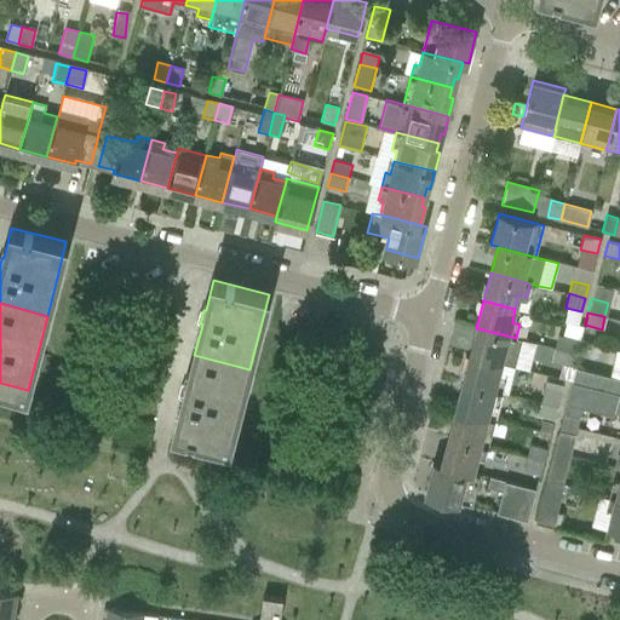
[(476,328),(469,355),(501,363),(514,367),(521,340),(516,338),(476,328)]
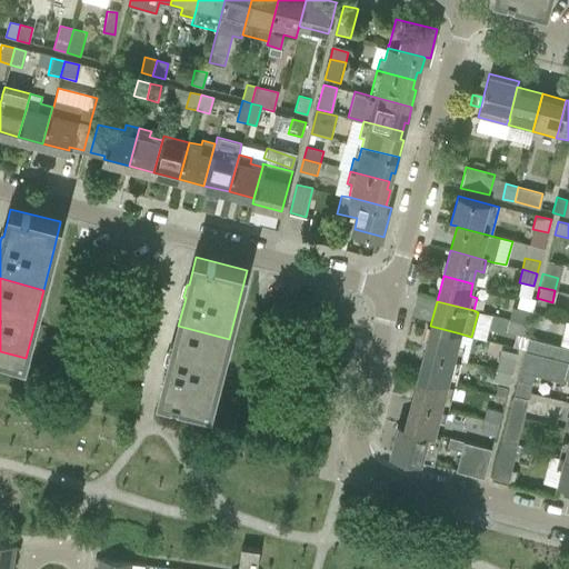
[(510,307),(508,319),(527,325),(530,311),(510,307)]
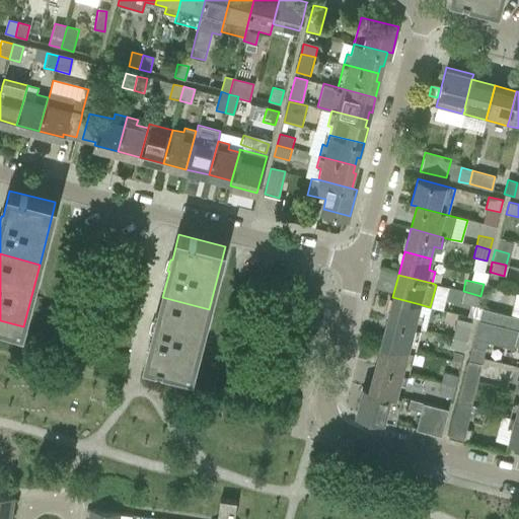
[(480,296),(463,291),(460,301),(478,305),(480,296)]
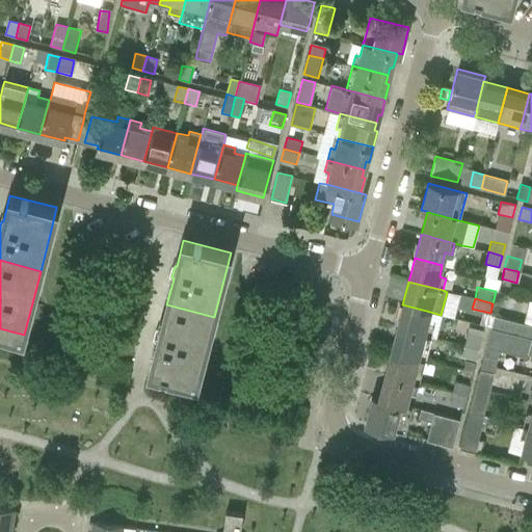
[(157,342),(150,368),(197,380),(205,349),(208,341),(214,317),(166,304),(160,329),(158,329),(155,341),(157,342)]
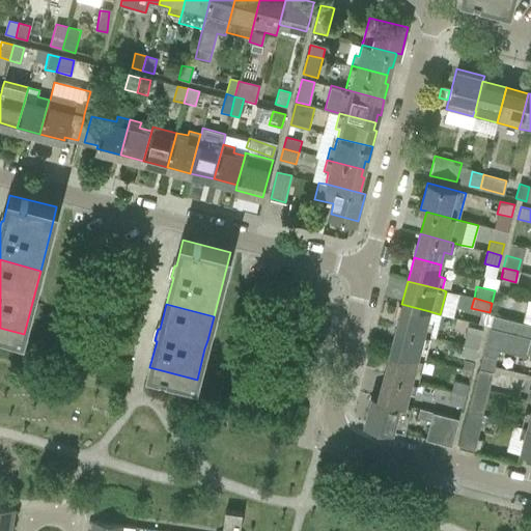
[(401,304),(396,327),(430,336),(432,325),(426,323),(429,311),(401,304)]
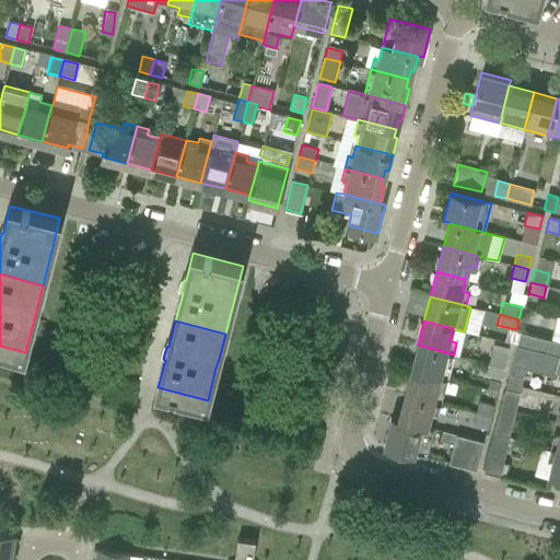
[(520,333),(516,345),(550,353),(550,354),(559,357),(559,342),(553,341),(520,333)]
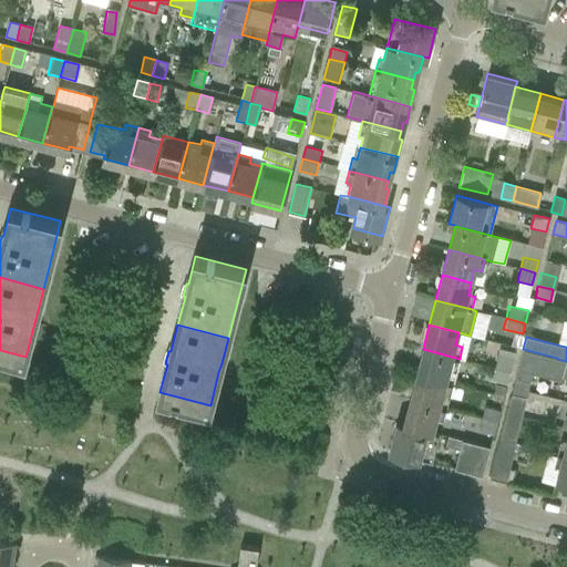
[(423,349),(416,375),(445,382),(453,384),(456,371),(460,359),(423,349)]
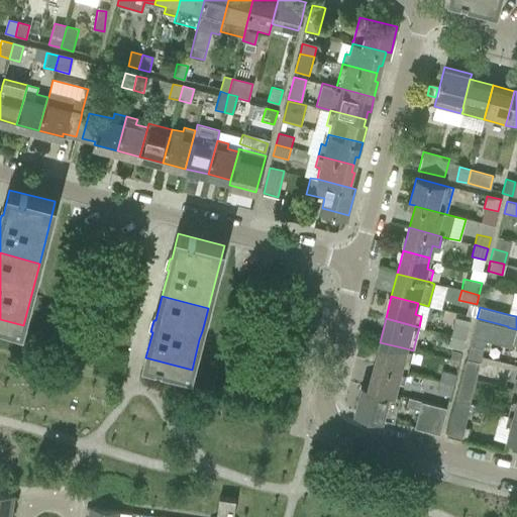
[(455,318),(451,335),(464,338),(469,322),(455,318)]
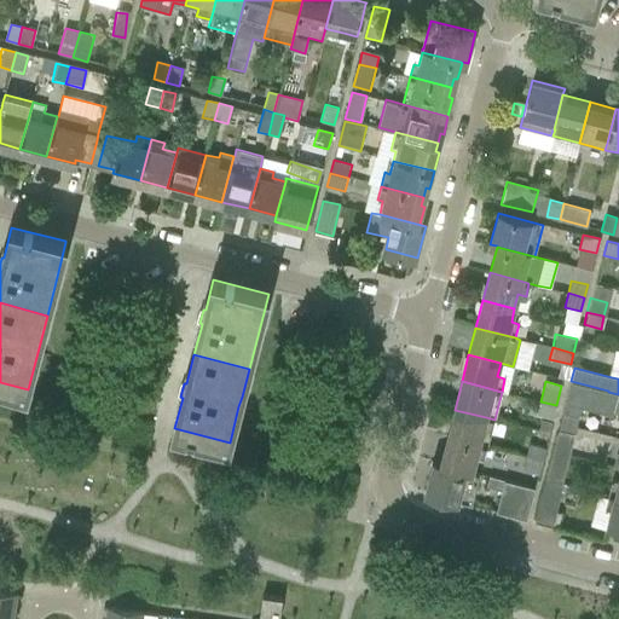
[(571,381),(563,414),(578,417),(580,408),(612,416),(613,414),(618,414),(618,394),(608,392),(608,391),(571,381)]
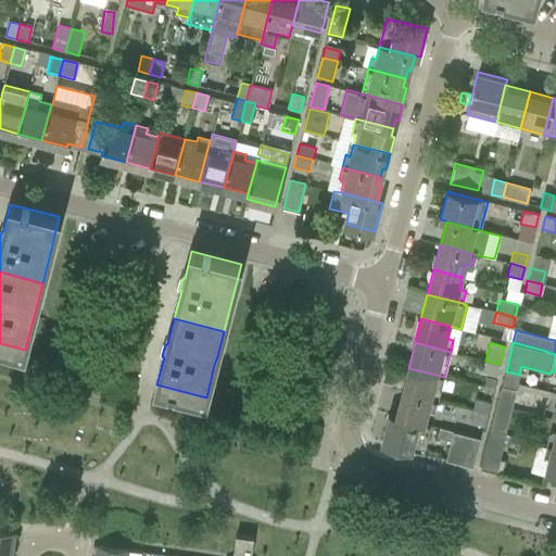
[(485,361),(482,373),(496,377),(500,364),(485,361)]
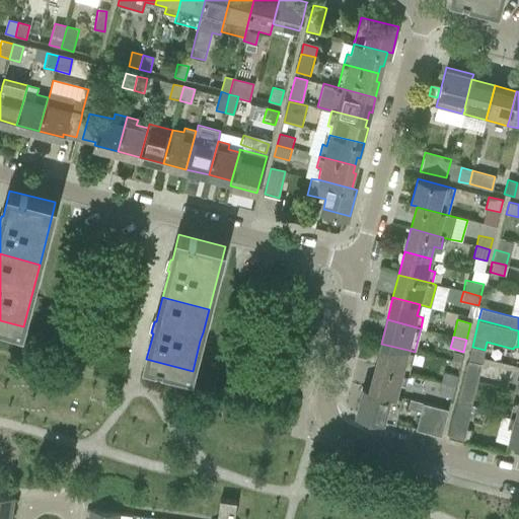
[(381,344),(375,366),(409,374),(411,366),(412,363),(415,352),(408,350),(381,344)]
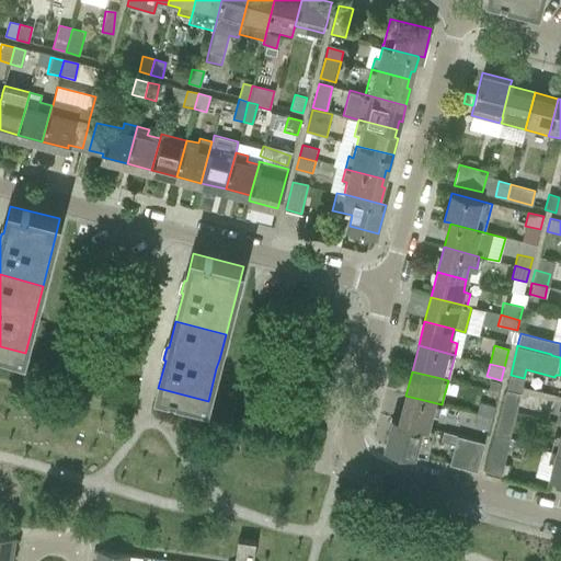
[(506,390),(501,409),(515,413),(521,393),(506,390)]
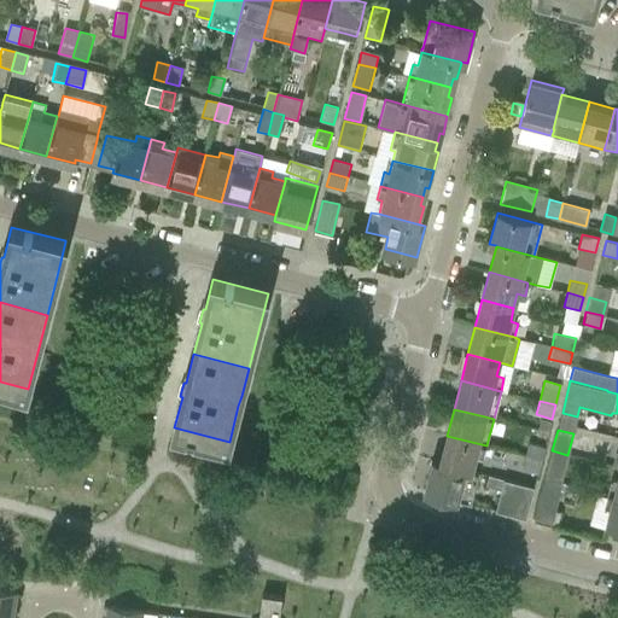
[(447,436),(439,462),(472,471),(476,458),(483,459),(487,445),(447,436)]
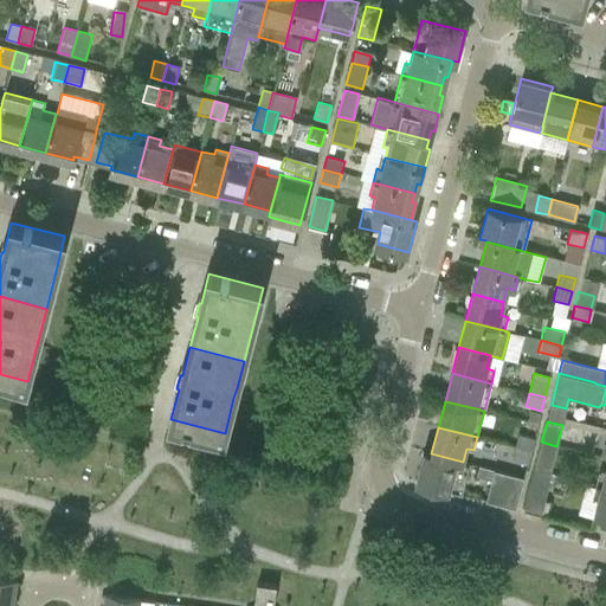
[(517,434),(515,447),(530,451),(534,439),(517,434)]
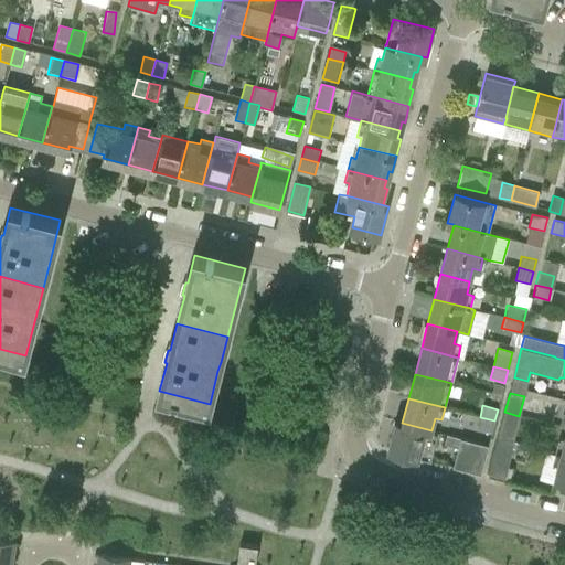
[(504,412),(498,437),(513,441),(519,416),(504,412)]
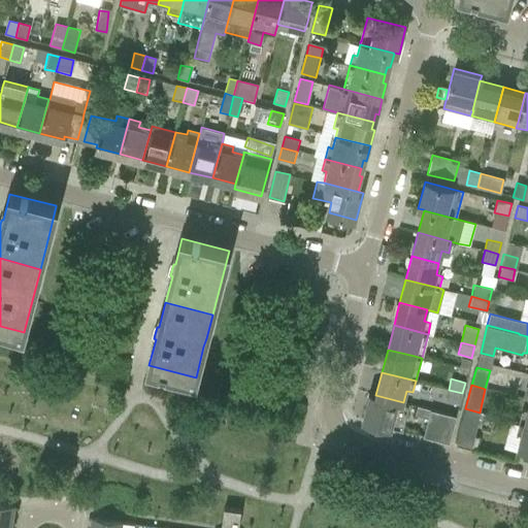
[(449,390),(446,401),(459,404),(462,393),(449,390)]
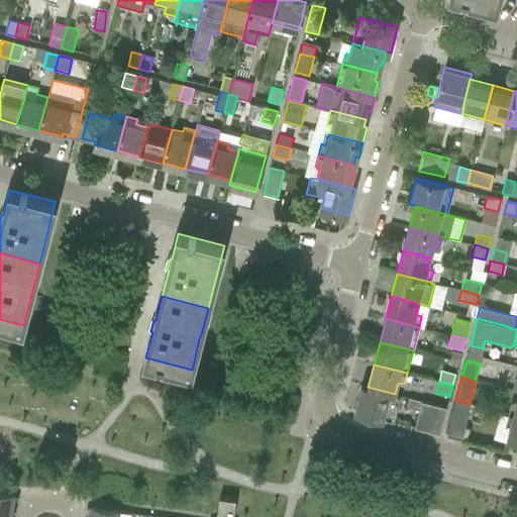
[(382,418),(394,422),(401,396),(395,394),(368,387),(363,386),(355,412),(382,418)]
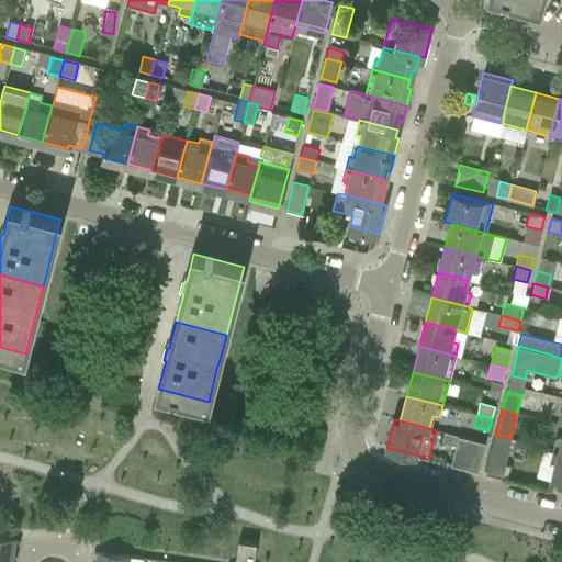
[(555,437),(552,450),(561,452),(561,428),(560,438),(555,437)]
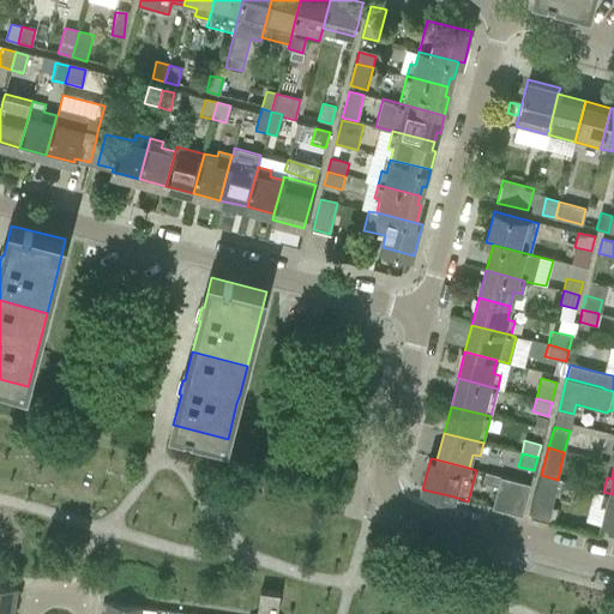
[(541,475),(530,516),(548,521),(559,480),(558,480),(541,475)]
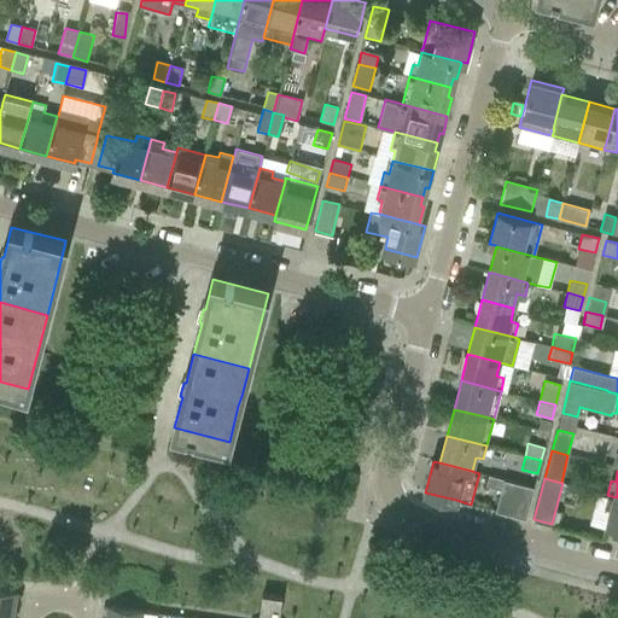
[(495,511),(511,514),(518,484),(503,479),(495,511)]
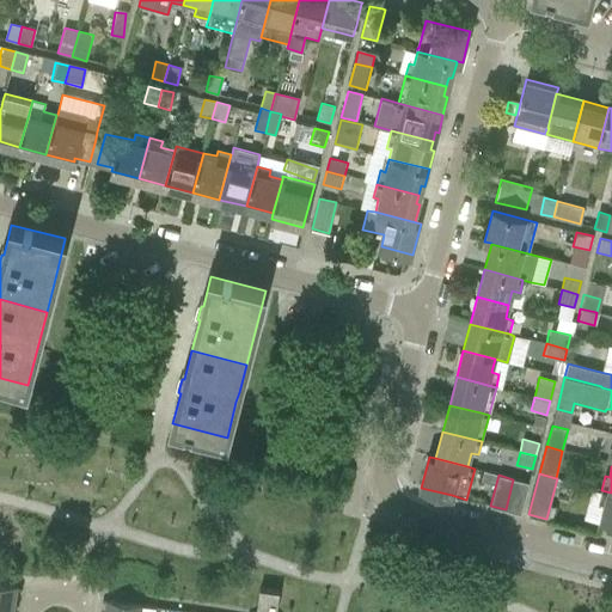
[(506,509),(520,514),(528,483),(513,479),(506,509)]
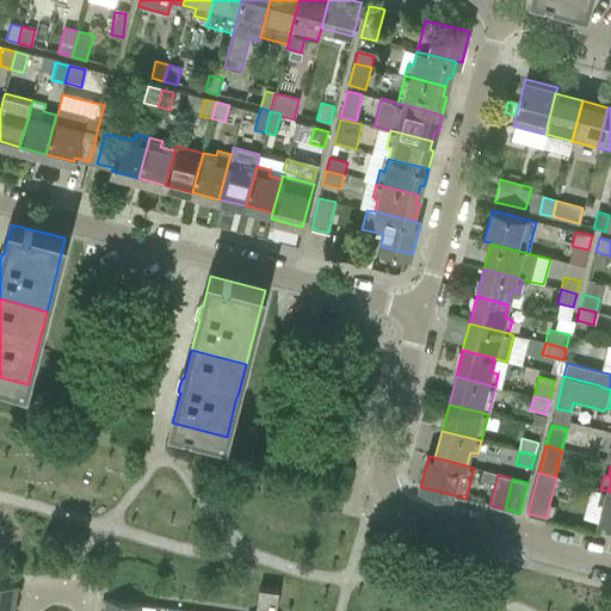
[(610,492),(600,489),(597,503),(604,505),(600,519),(610,522),(610,492)]
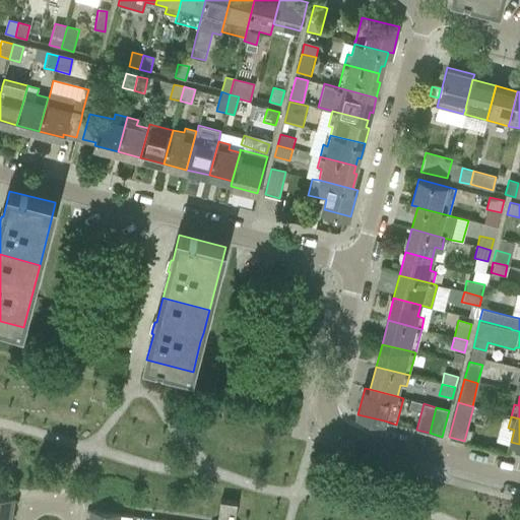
[(0,519),(10,519),(14,498),(0,495),(0,519)]
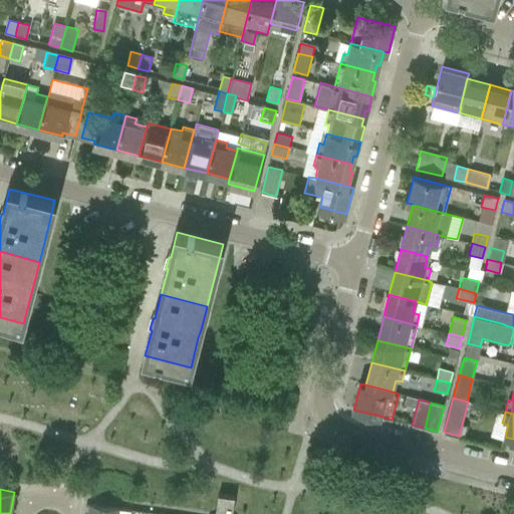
[(217,494),(215,511),(231,513),(234,497),(217,494)]
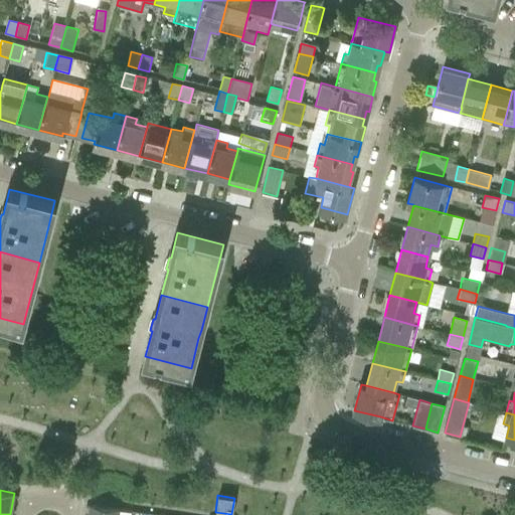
[(90,504),(88,514),(130,514),(131,511),(119,510),(119,508),(90,504)]
